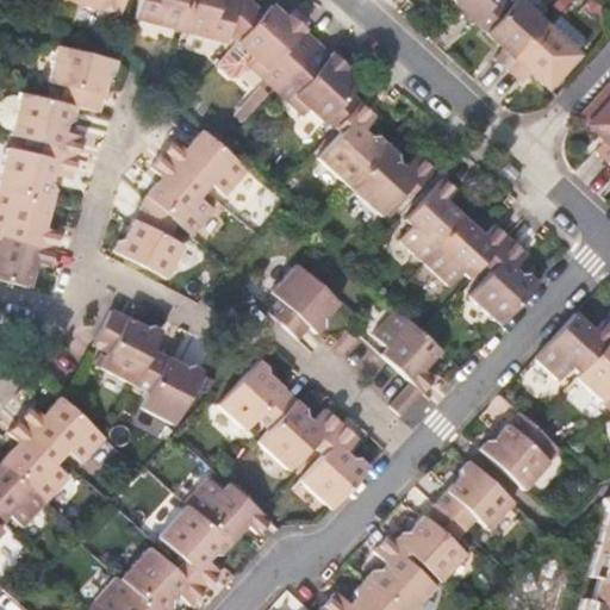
[(70,0),(120,13),(124,0),(70,0)]
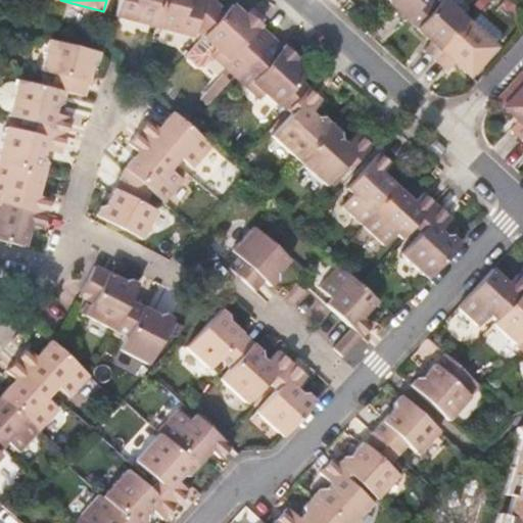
[(117,0),(114,15),(153,26),(159,0),(117,0)]
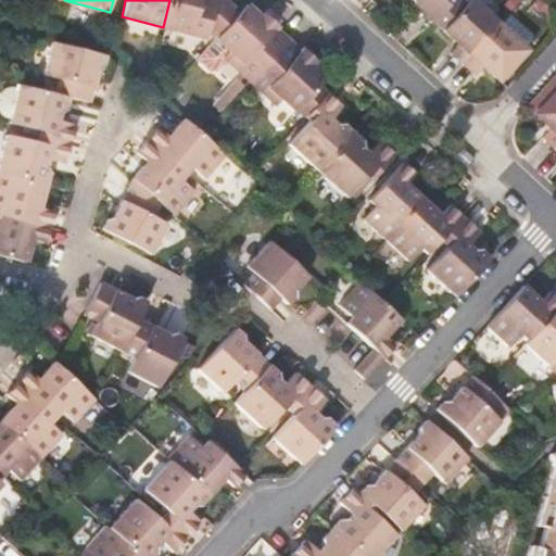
[(169,0),(163,27),(207,39),(210,35),(214,38),(237,12),(223,0),(169,0)]
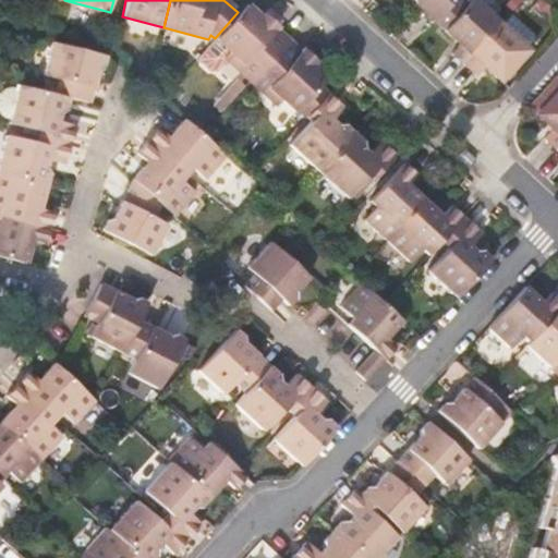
[(411,0),(433,20),(450,0),(411,0)]
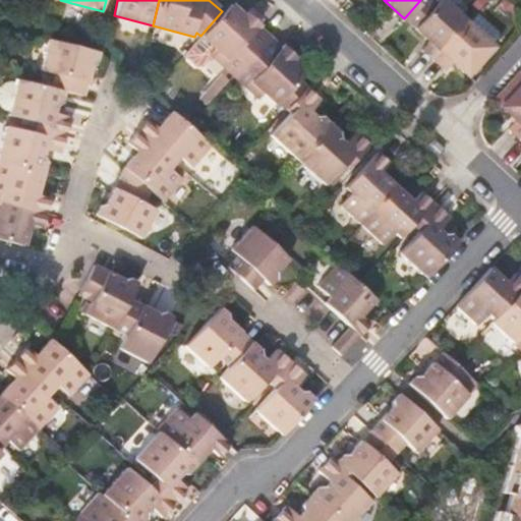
[(420,0),(404,18),(413,27),(438,0),(420,0)]
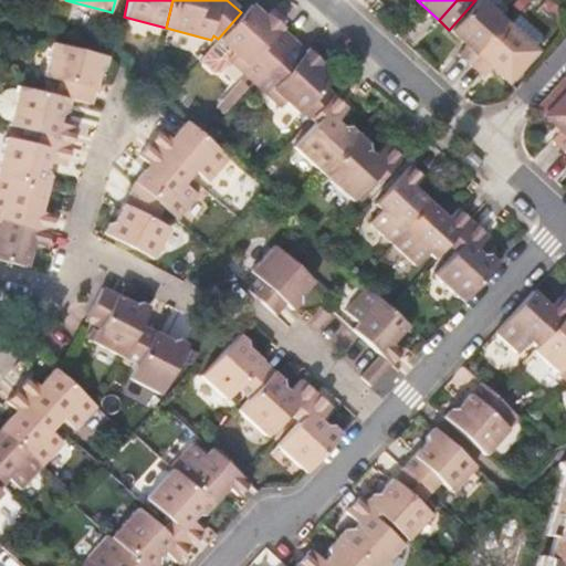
[(456,53),(469,64),(506,22),(481,0),(475,0),(449,30),(464,43),(456,53)]
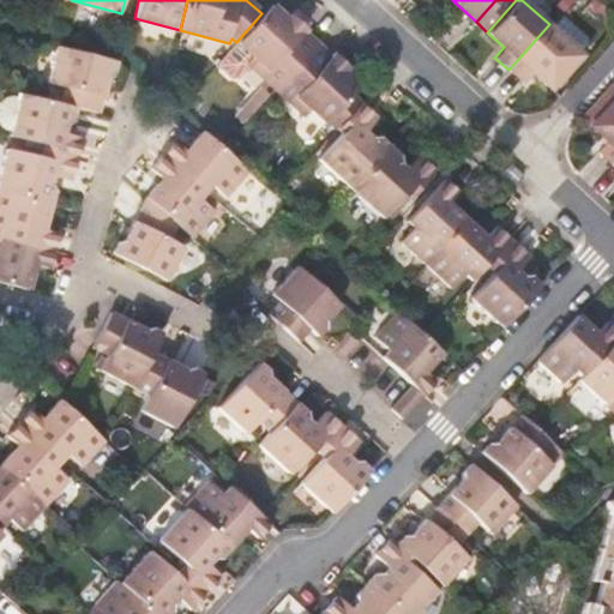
[(262,13),(236,42),(252,56),(246,62),(275,89),(315,43),(317,42),(304,30),(305,28),(289,13),(286,17),(271,2),(262,13)]
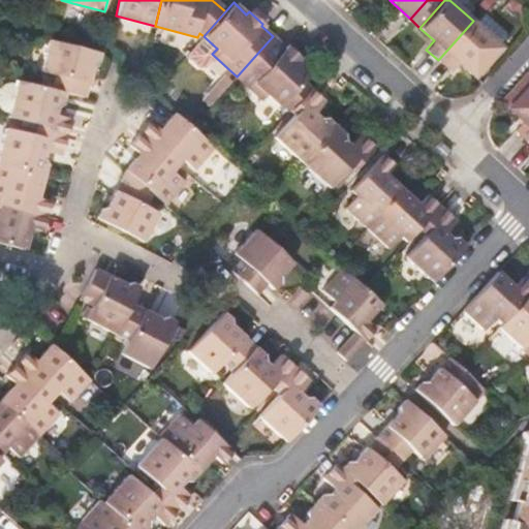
[(473,21),(438,60),(449,71),(458,62),(473,76),(500,47),(473,21)]
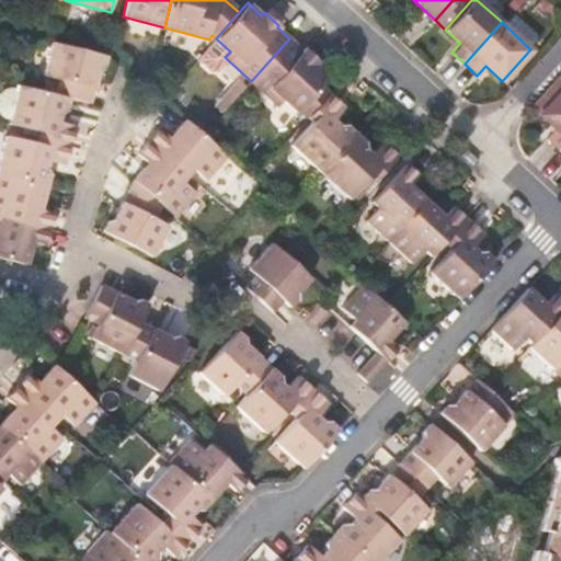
[(288,39),(251,81),(278,106),(284,100),(297,112),(299,110),(308,117),(329,94),(319,86),(327,77),(311,63),(315,58),(301,46),(299,49),(288,39)]
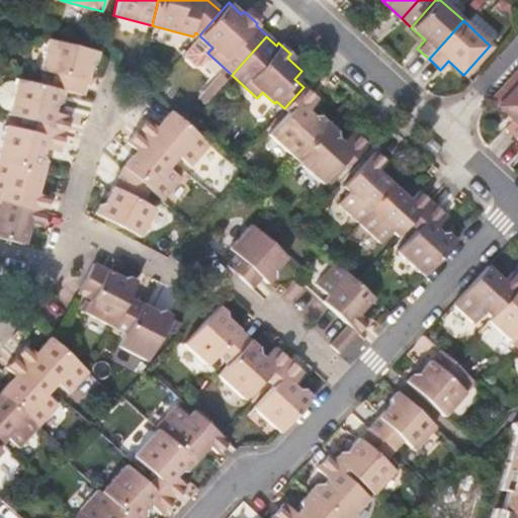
[(96,51),(51,38),(42,69),(56,72),(52,87),(66,90),(85,95),(93,64),(99,61),(101,53),(96,51)]
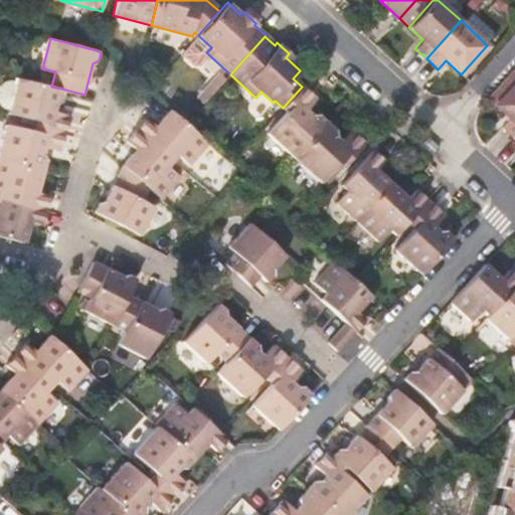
[(499,124),(511,136),(514,131),(514,71),(511,68),(485,97),(491,104),(506,117),(499,124)]
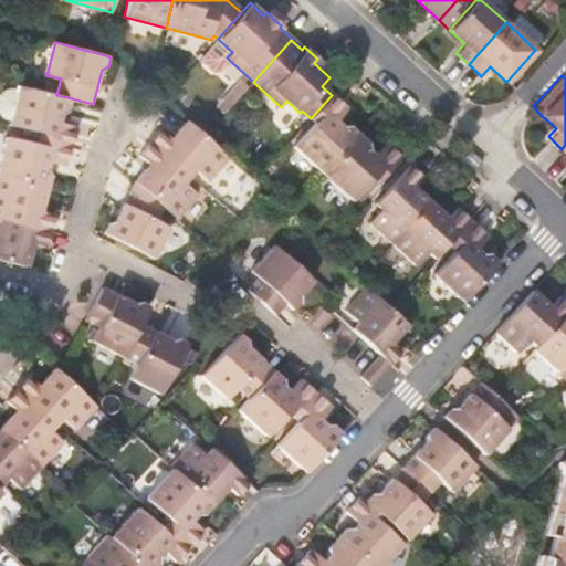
[(232,90),(240,96),(249,87),(240,80),(232,90)]
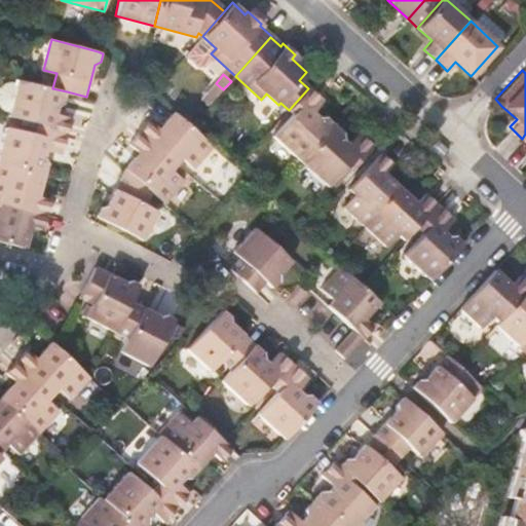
[(52,88),(17,79),(16,85),(9,111),(8,116),(37,123),(36,128),(66,137),(71,118),(55,114),(58,106),(63,107),(67,91),(52,88)]
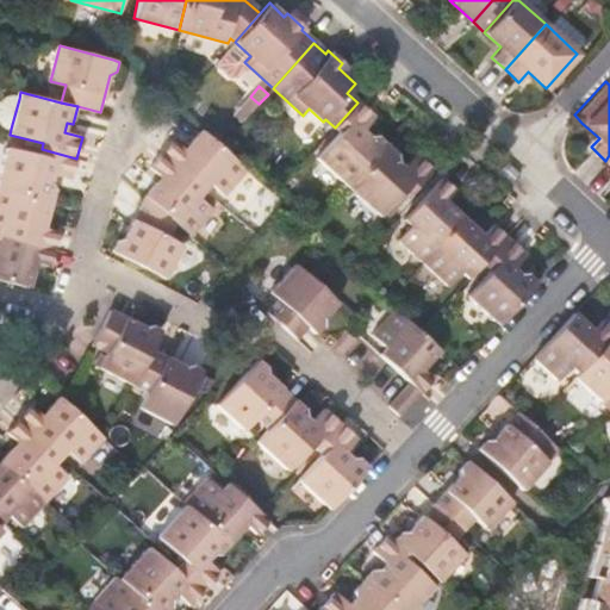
[(259,104),(250,97),(234,114),(242,123),(259,104)]
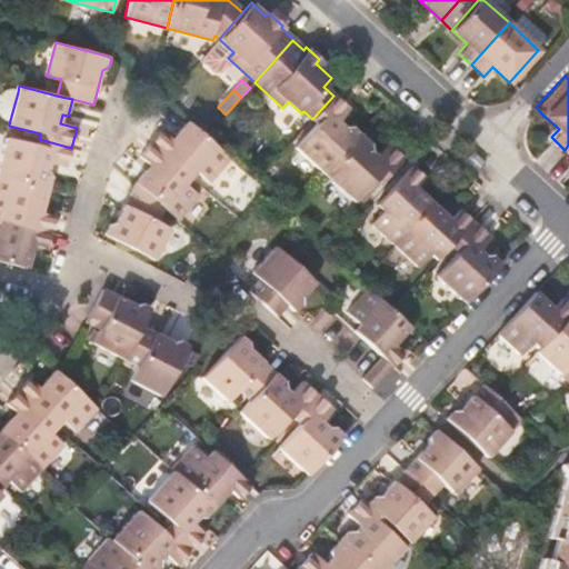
[(0,115),(2,118),(10,120),(18,92),(16,91),(12,91),(9,91),(6,92),(2,93),(0,98),(0,115)]
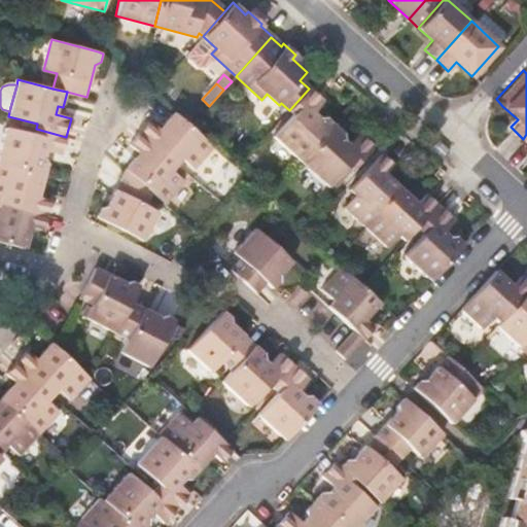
[(274,137),(301,162),(334,126),(323,116),(316,116),(312,112),(322,101),(309,89),(289,110),(294,115),(274,137)]
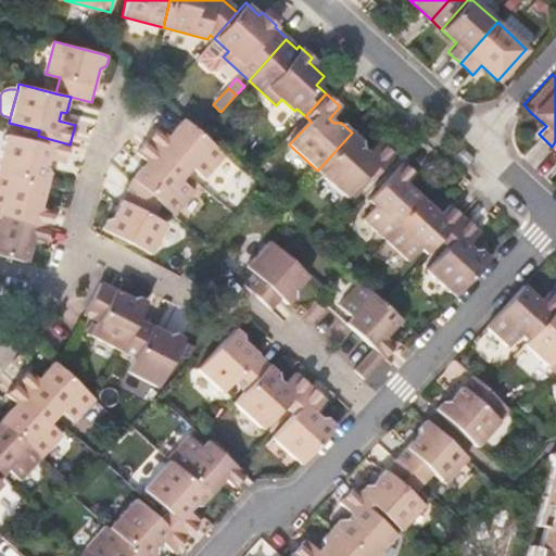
[(201,134),(184,118),(173,130),(179,136),(175,140),(169,135),(159,126),(147,139),(188,173),(193,167),(206,178),(226,155),(201,134)]
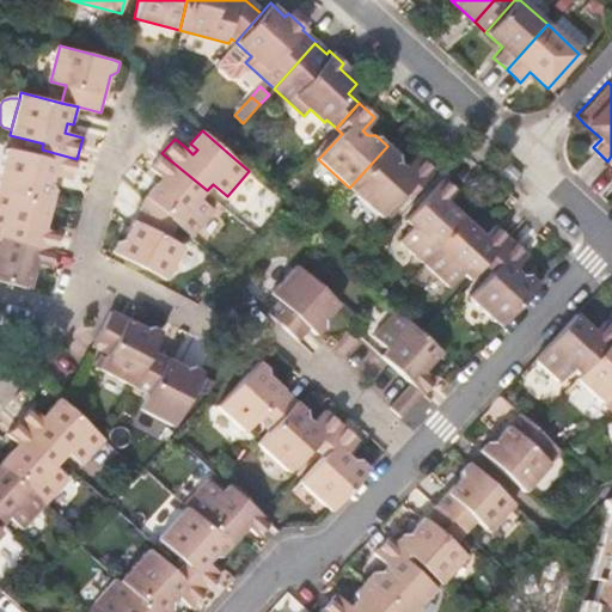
[(197,150),(190,144),(187,148),(193,154),(197,150)]
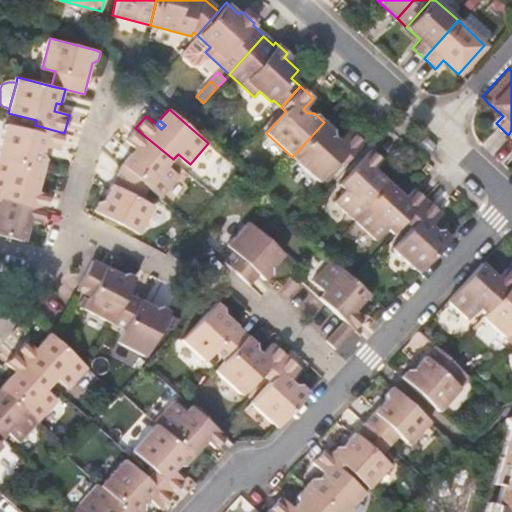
[(324,122),(292,157),(318,182),(339,158),(344,162),(362,141),(347,128),(336,140),(332,137),(333,130),(324,122)]
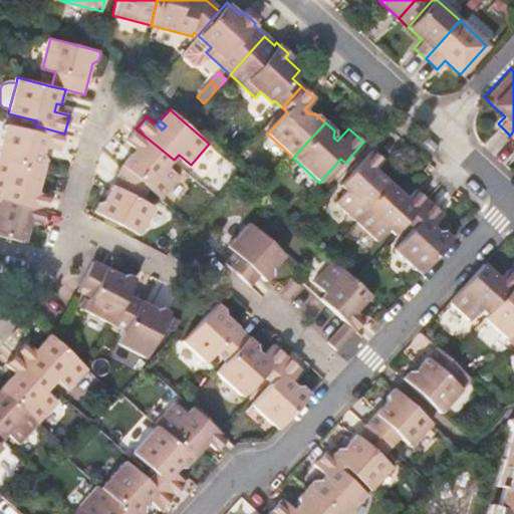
[(64,134),(35,125),(33,131),(6,124),(0,148),(0,160),(43,171),(46,162),(43,155),(45,149),(60,153),(64,134)]
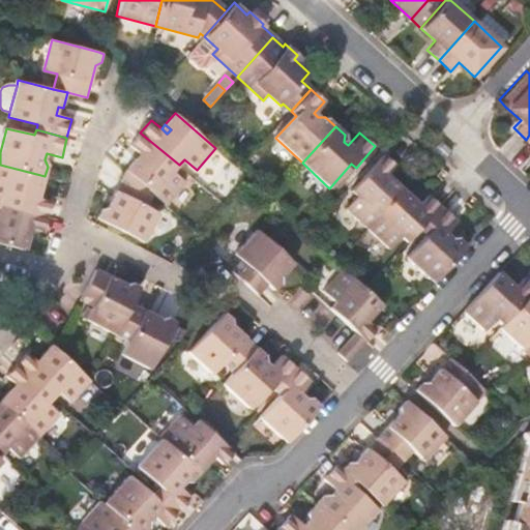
[(179,165),(140,133),(130,144),(140,151),(147,157),(143,163),(136,156),(125,169),(152,193),(167,205),(186,181),(174,171),(179,165)]
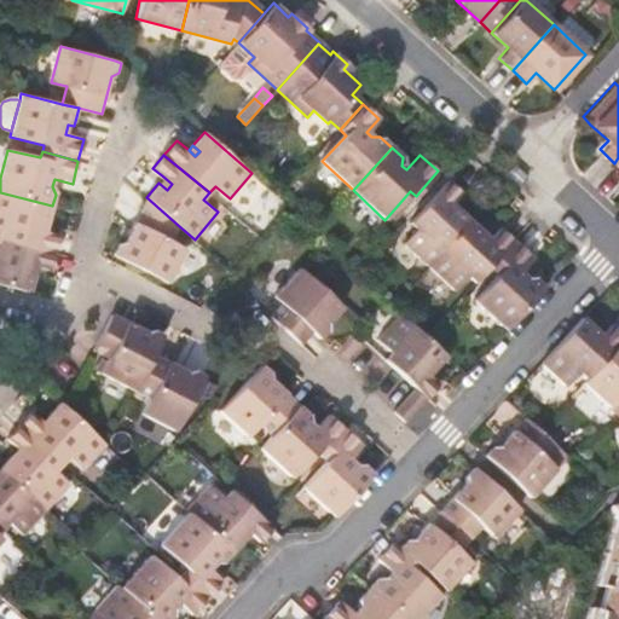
[(163,177),(158,183),(167,190),(172,184),(163,177)]
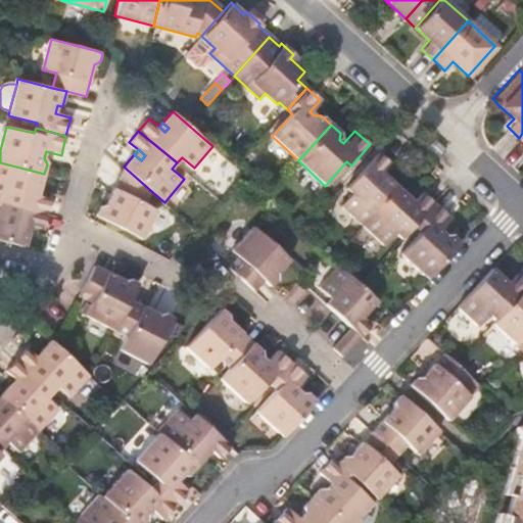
[(341,206),(363,226),(399,187),(387,175),(381,181),(376,176),(381,170),(389,161),(379,151),(345,188),(352,194),(341,206)]
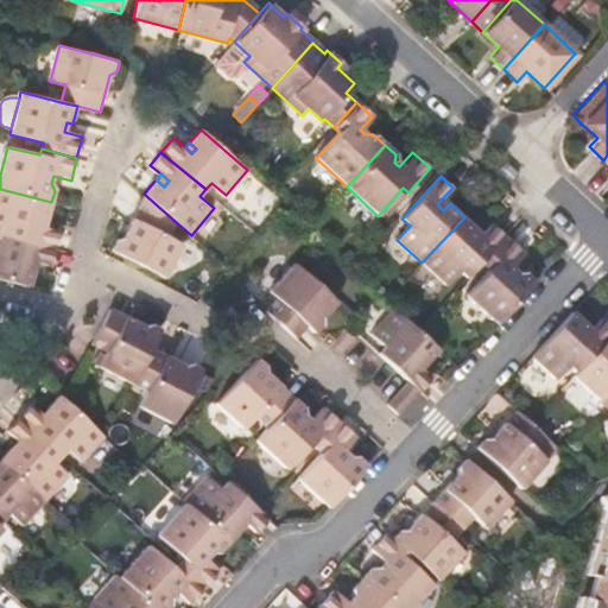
[(403,188),(378,216),(385,221),(409,192),(403,188)]
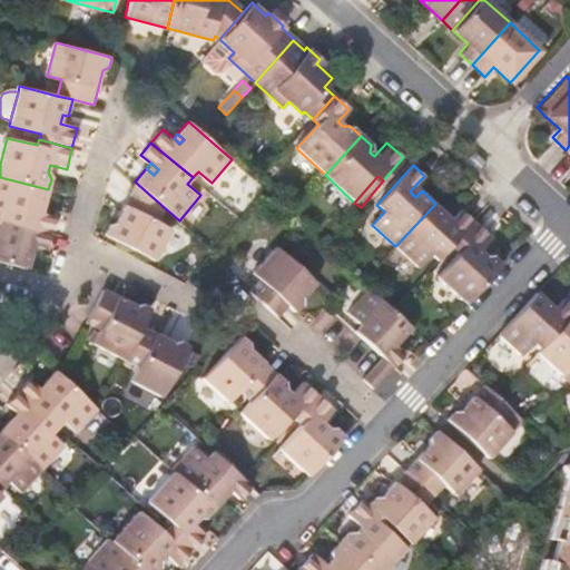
[(0,177),(0,219),(50,233),(55,217),(42,214),(36,213),(37,204),(45,206),(48,189),(0,177)]
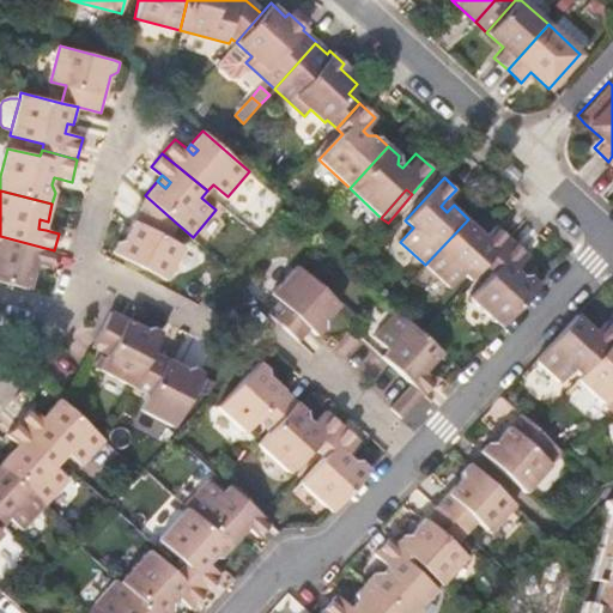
[(176,223),(145,195),(125,236),(116,240),(110,252),(165,280),(183,246),(168,237),(176,223)]
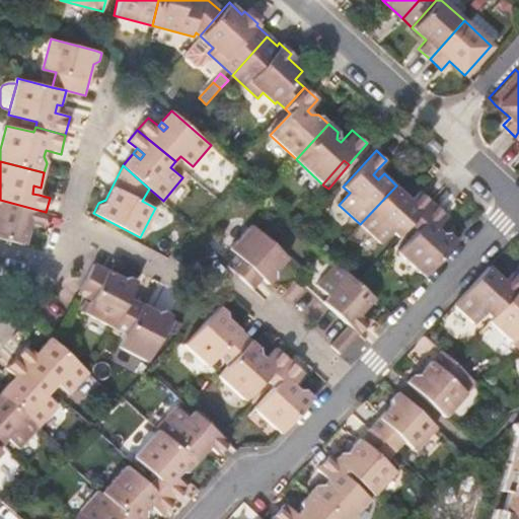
[(378,179),(384,173),(378,168),(373,174),(378,179)]
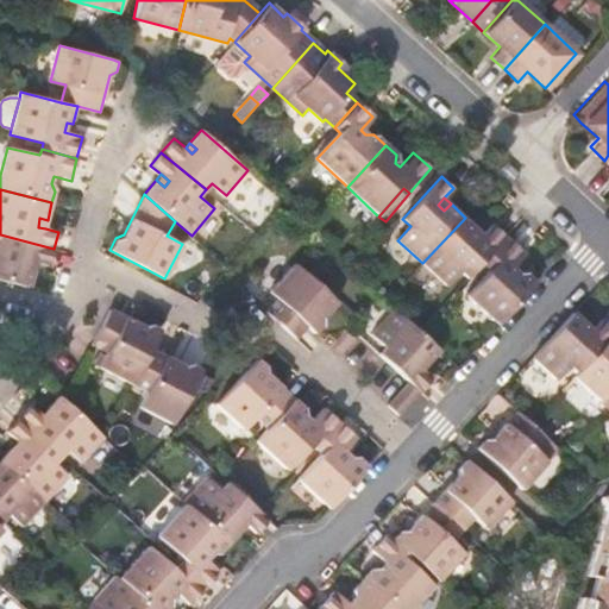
[(465,218),(422,263),(446,287),(460,271),(468,278),(481,263),(482,262),(506,236),(493,224),(483,234),(476,242),(470,236),(477,228),(465,218)]
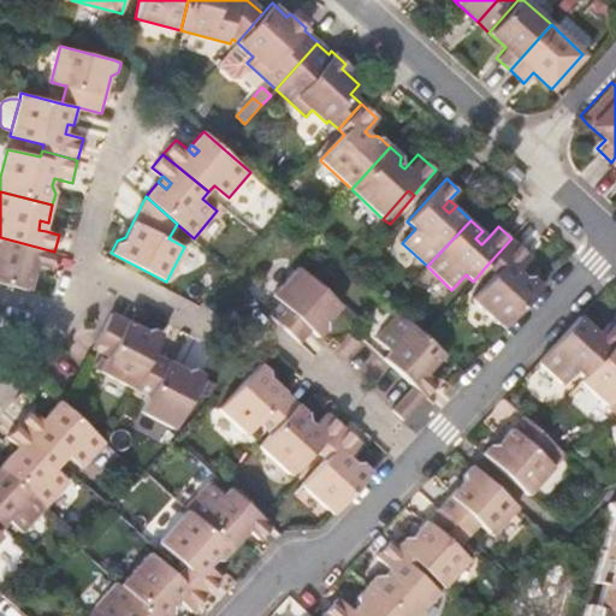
[(489,237),(483,231),(475,238),(481,244),(489,237)]
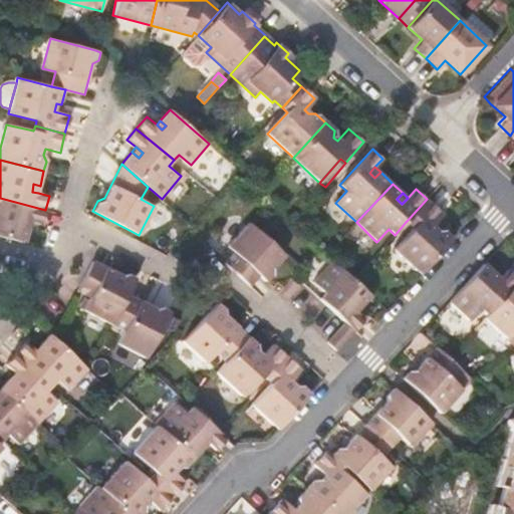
[(45,210),(0,198),(0,236),(25,243),(28,227),(22,226),(24,220),(30,222),(42,225),(45,210)]
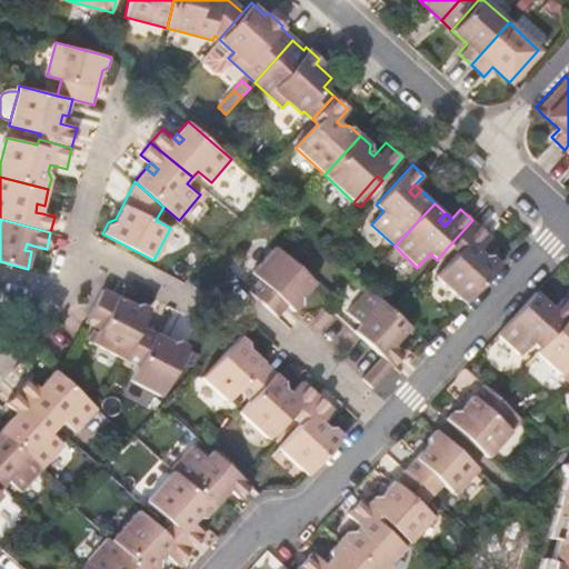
[(472,220),(450,245),(449,246),(455,250),(433,273),(467,301),(501,263),(502,262),(492,252),(483,255),(479,251),(491,238),(472,220)]
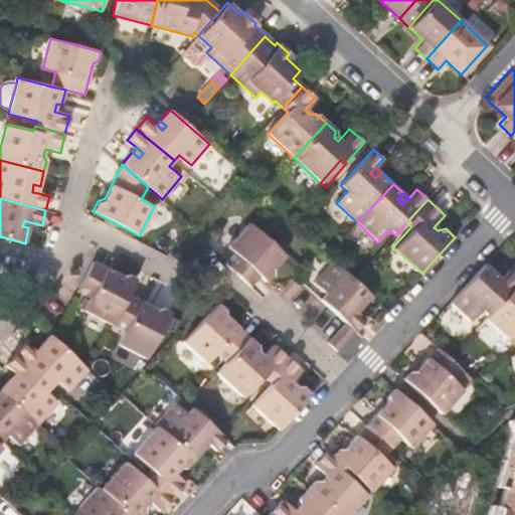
[(285,255),(249,222),(227,246),(234,252),(225,263),(251,286),(261,277),(267,282),(274,275),(274,267),(285,255)]
